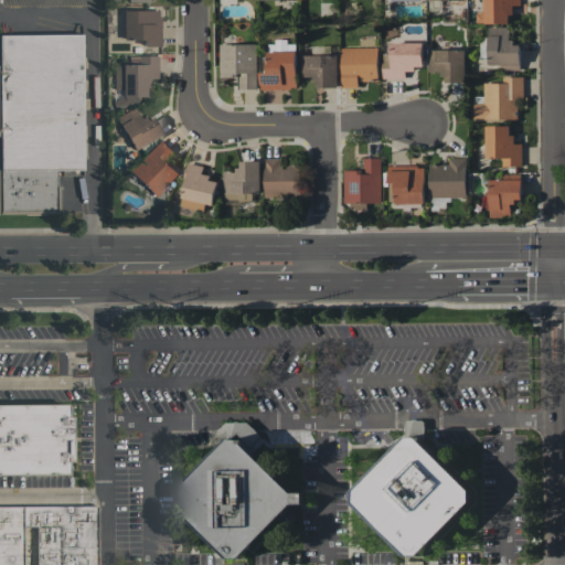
[(521,0),(484,0),(484,13),(477,13),(477,23),(511,23),(511,9),(521,8),(521,0)]
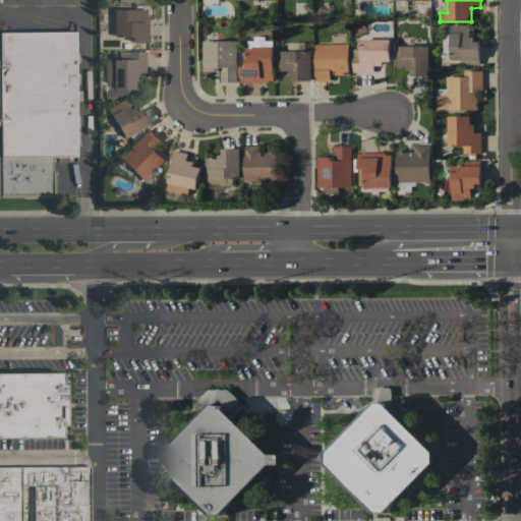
[(148,43),(147,9),(113,10),(113,37),(132,37),(132,43),(148,43)]
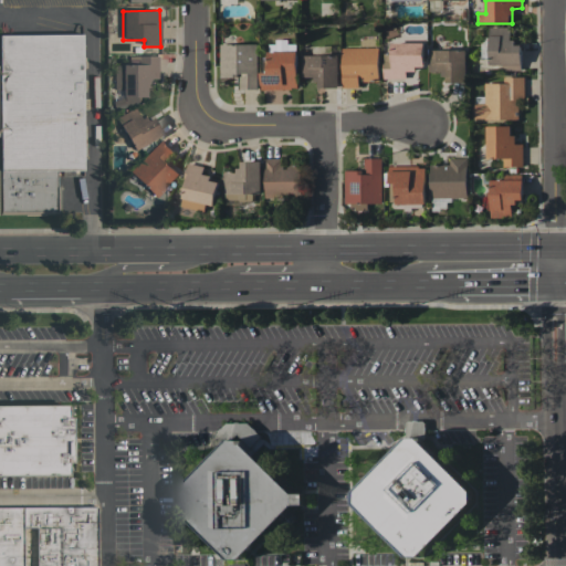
[(522,44),(512,45),(512,27),(489,28),(490,64),(500,63),(500,71),(523,70),(522,44)]
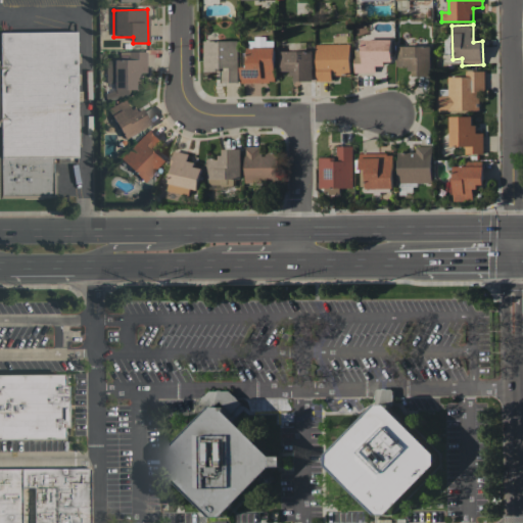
[(1,33),(80,33),(80,158),(56,158),(1,158),(1,33)]
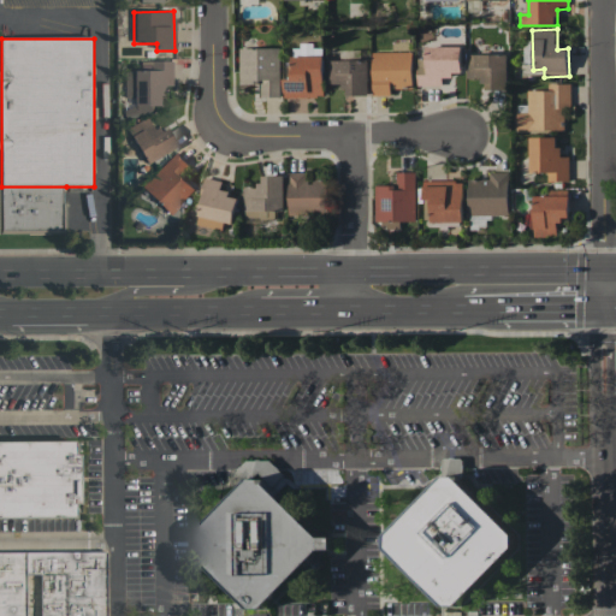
[(462,72),(462,46),(427,47),(427,58),(418,58),(418,86),(443,86),(443,77),(452,77),(452,72),(462,72)]
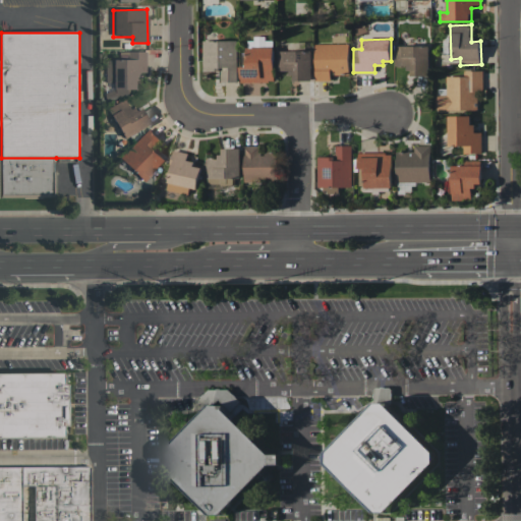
[(203,41),(204,71),(221,71),(221,82),(238,81),(237,40),(203,41)]
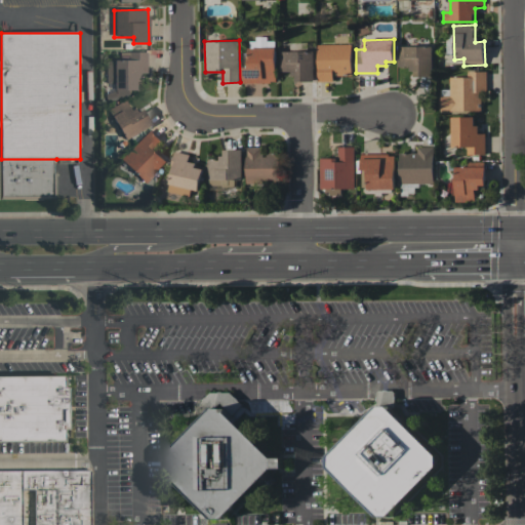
[(318,82),(334,81),(334,76),(353,76),(352,43),(317,44),(318,82)]
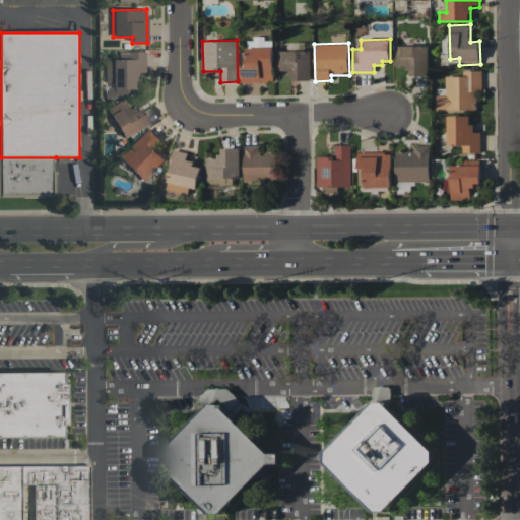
[(394,67),(411,67),(410,75),(429,76),(429,46),(394,46),(394,67)]
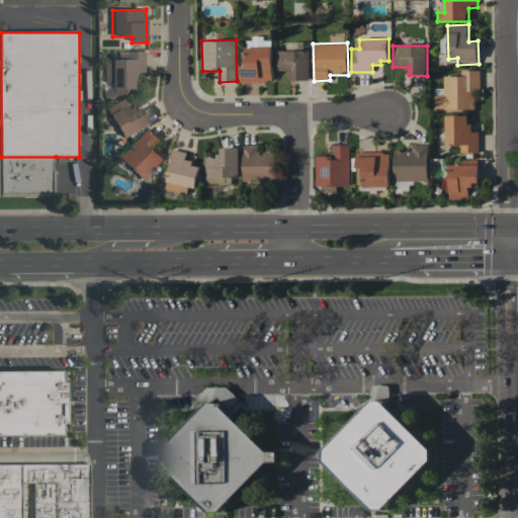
[(240,82),(272,82),(273,48),(246,48),(245,66),(240,66),(240,82)]
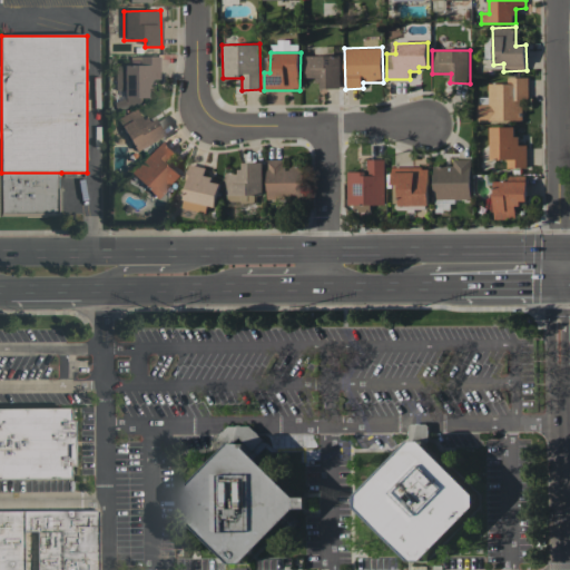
[(141,65),(114,66),(115,90),(124,90),(124,98),(148,97),(148,78),(158,78),(158,56),(140,57),(141,65)]
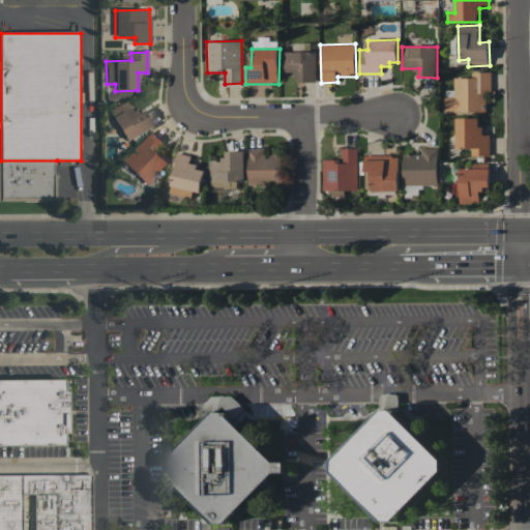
[(283,52),(283,72),(299,72),(299,82),(318,82),(318,52),(283,52)]
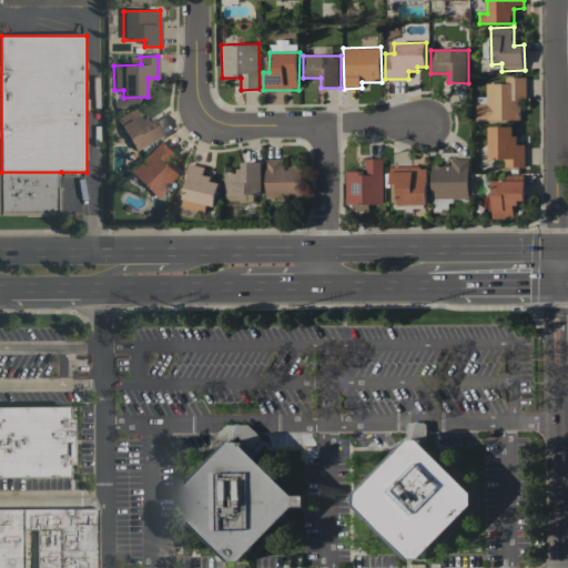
[(486,83),(486,97),(476,97),(476,120),(519,119),(519,99),(527,98),(526,77),(507,78),(507,83),(486,83)]
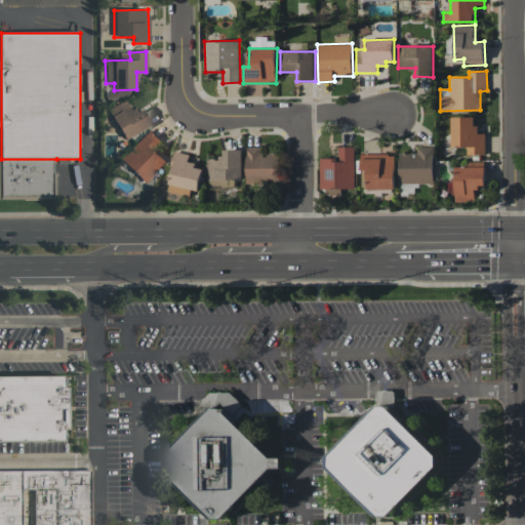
[(150,127),(142,107),(130,112),(125,101),(109,108),(122,138),(150,127)]
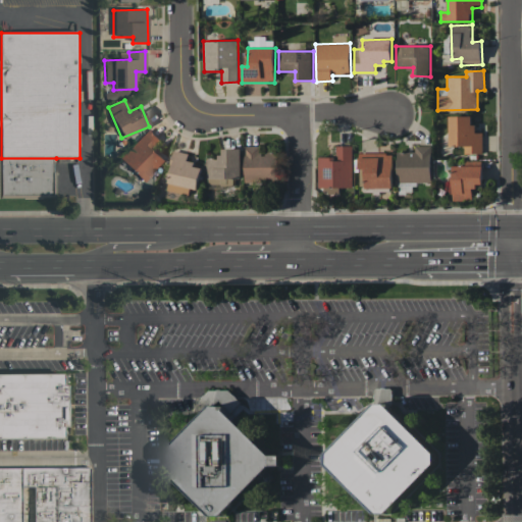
[(464,146),(464,154),(482,153),(482,133),(473,133),(472,115),(449,116),(449,146),(464,146)]
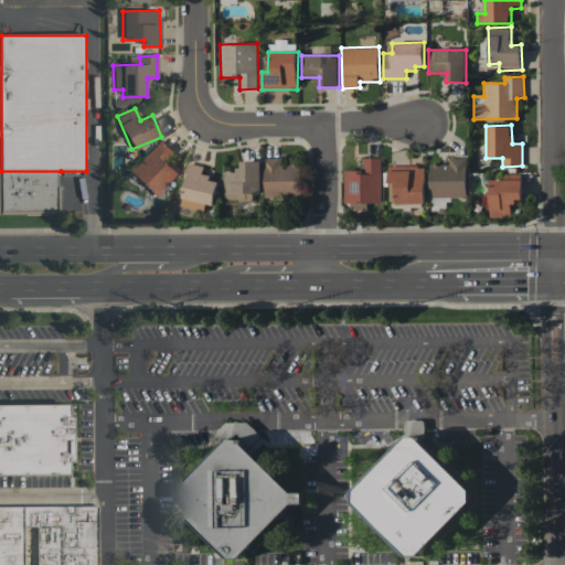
[(155,196),(179,174),(164,159),(173,151),(161,139),(129,170),(155,196)]
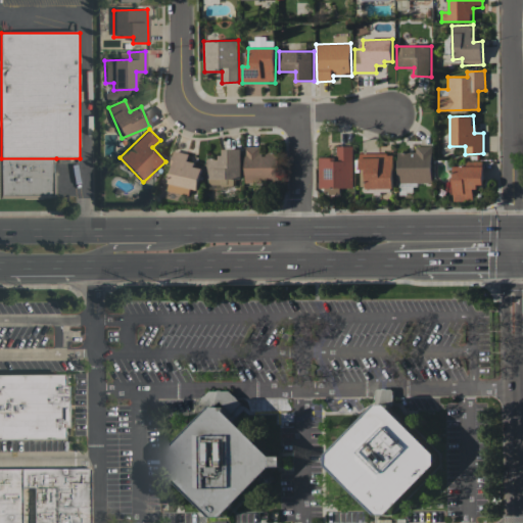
[(260,146),(244,146),(245,183),(277,182),(276,152),(260,153),(260,146)]
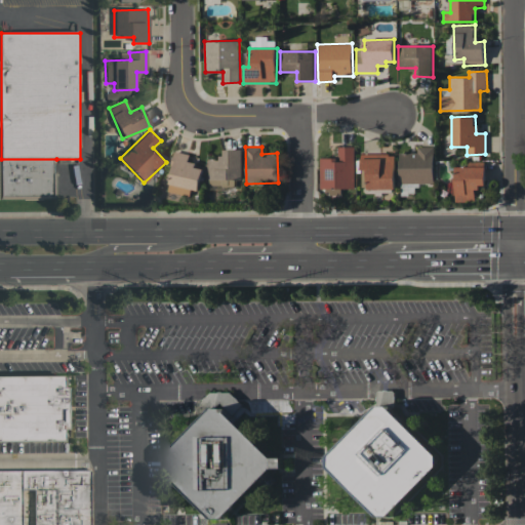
[(354,147),(337,147),(337,158),(319,158),(320,189),(355,189),(354,147)]
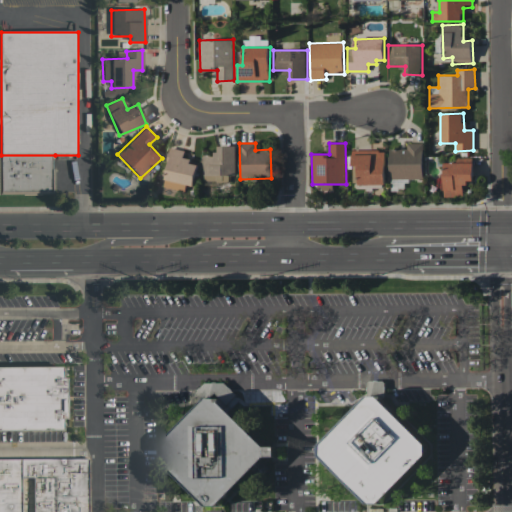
[(390,179),(423,178),(422,143),(407,143),(407,148),(389,149),(390,179)]
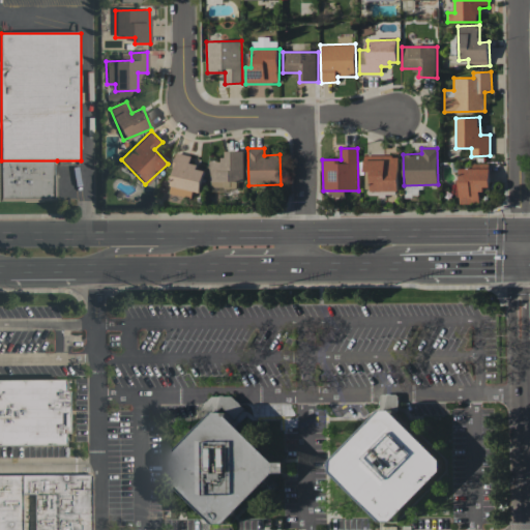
[(209,160),(210,188),(237,187),(237,181),(245,181),(244,151),(226,151),(227,160),(209,160)]
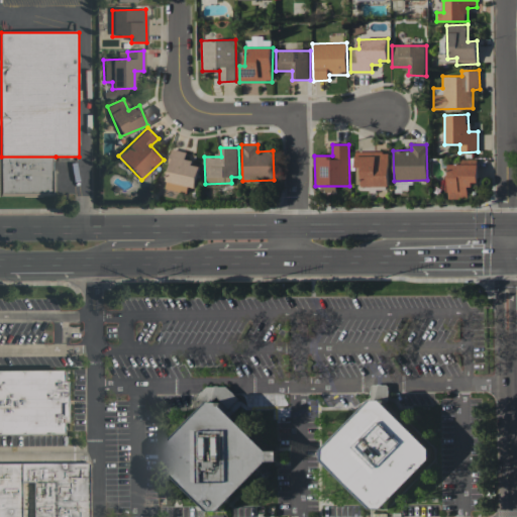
[(200,164),(186,162),(187,151),(172,149),(166,190),(187,193),(188,186),(196,188),(200,164)]
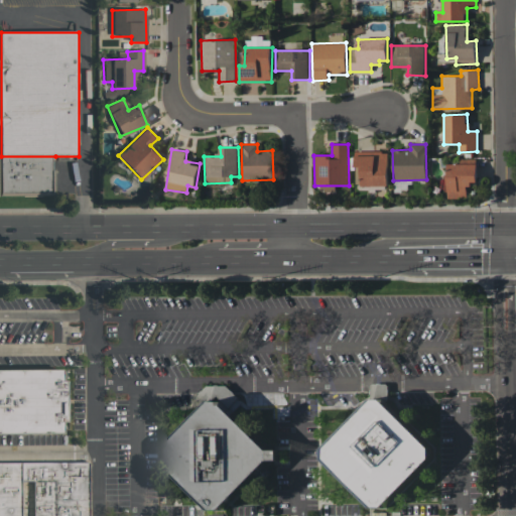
[(388,151),(355,151),(356,185),(388,185),(388,151)]
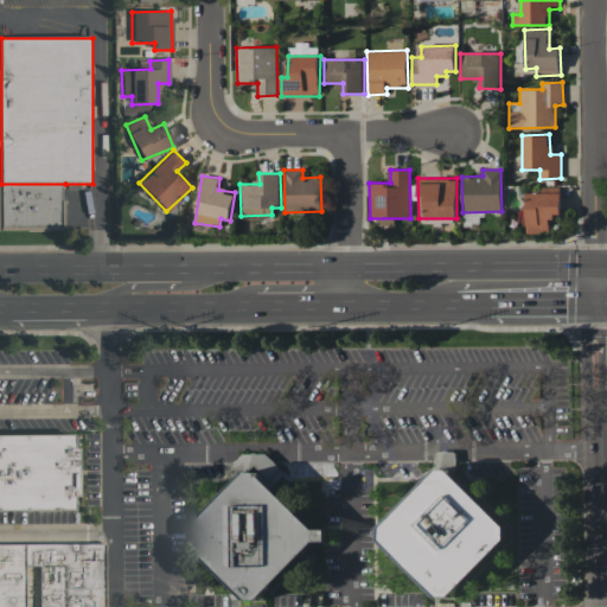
[(1,184),(65,184),(65,230),(1,230),(1,184)]
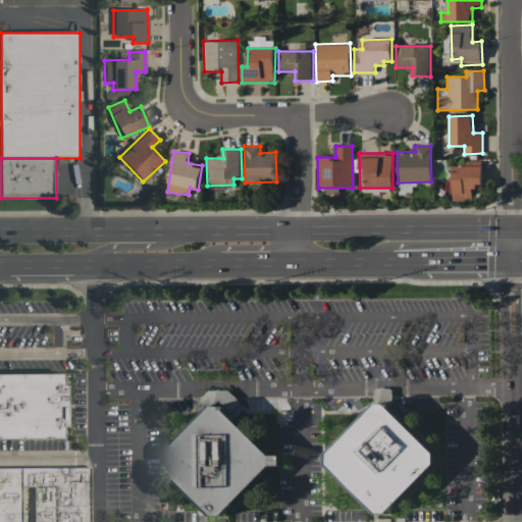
[(483,186),(482,165),(452,166),(454,201),(473,200),(472,187),(483,186)]
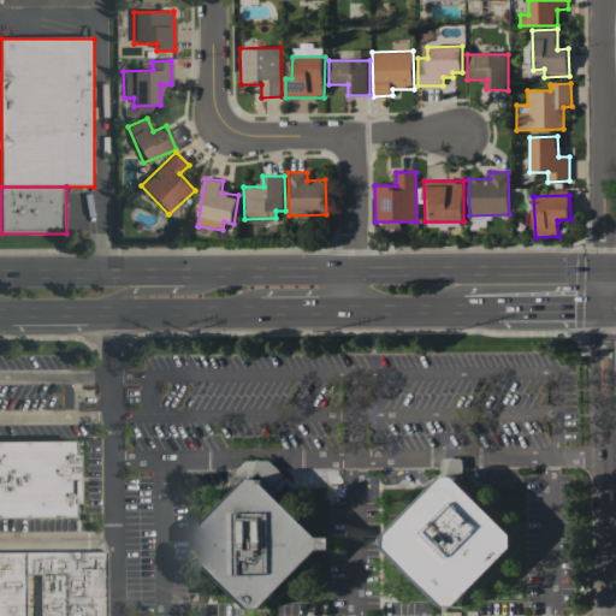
[(0,520),(0,443),(75,443),(75,456),(80,456),(80,505),(75,505),(75,520),(0,520)]
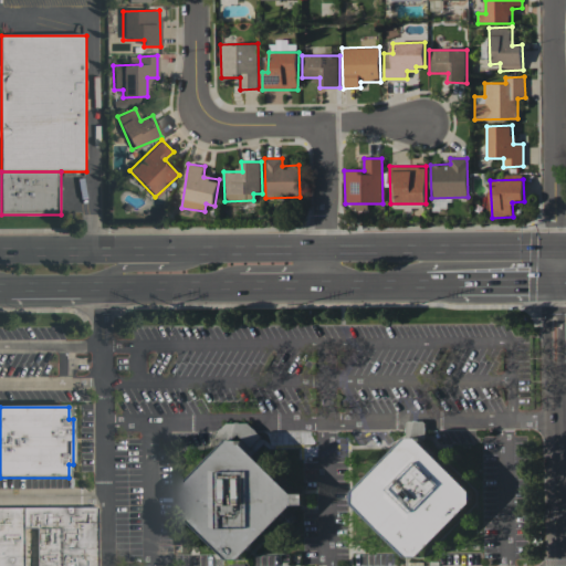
[(423,440),(412,439),(359,494),(358,505),(413,561),(425,561),(478,505),(478,494),(423,440)]
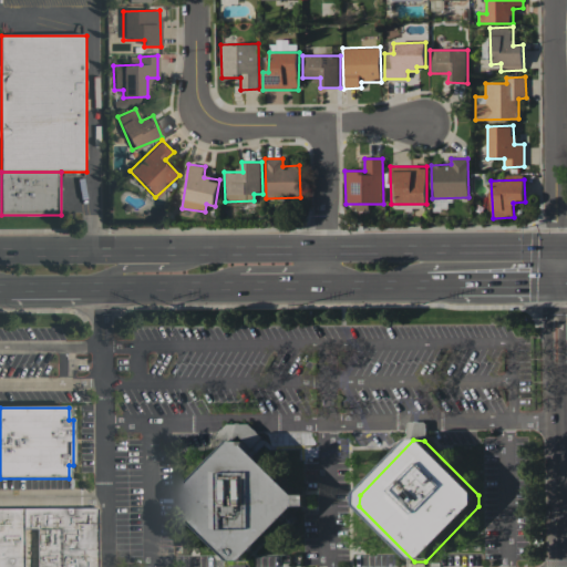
[(234,444),(179,500),(179,511),(232,566),(246,565),(300,509),(312,509),(312,498),(299,498),(246,445),(234,444)]
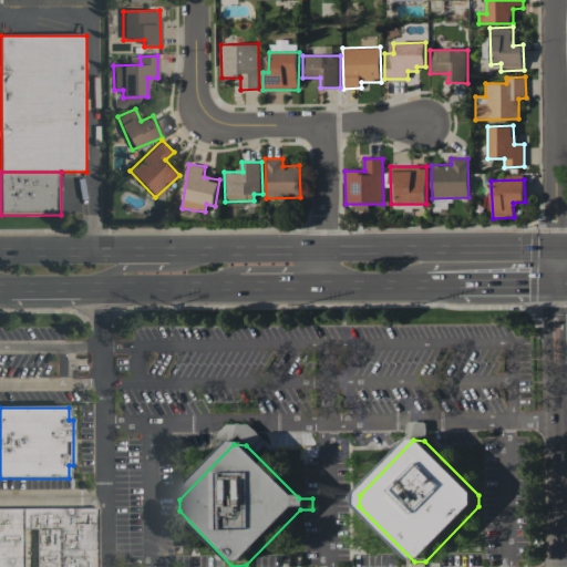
[(0,566),(0,509),(98,509),(98,566),(0,566)]
